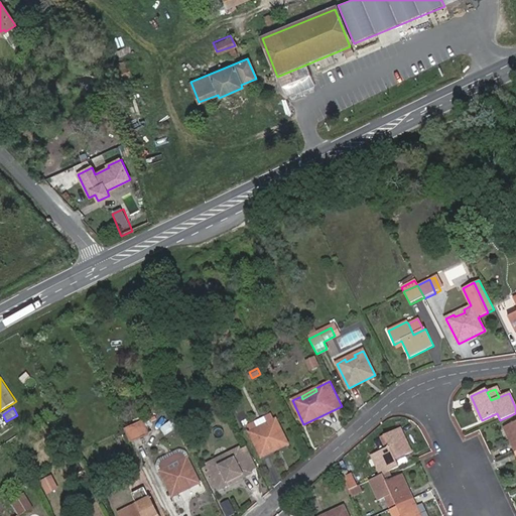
[(148,434),(156,430),(149,417),(142,420),(148,434)]
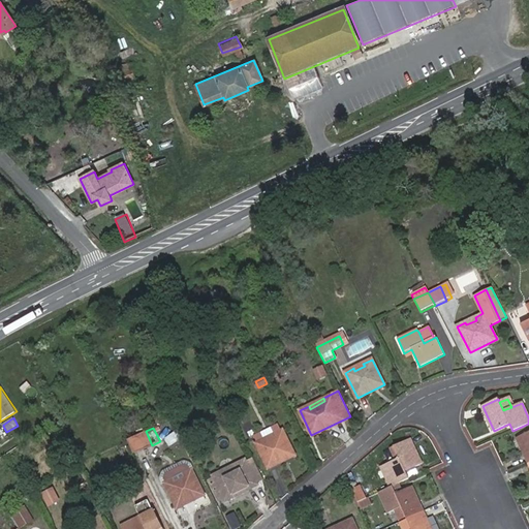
[(266,441),(265,438),(255,443),(268,469),(296,456),(283,430),(274,434),(275,437),(266,441)]
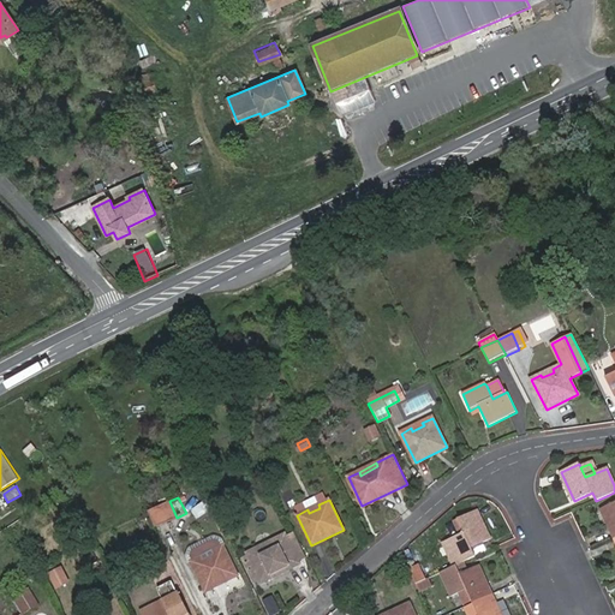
[(316,500),(305,505),(308,509),(309,513),(320,508),(318,505),(316,500)]
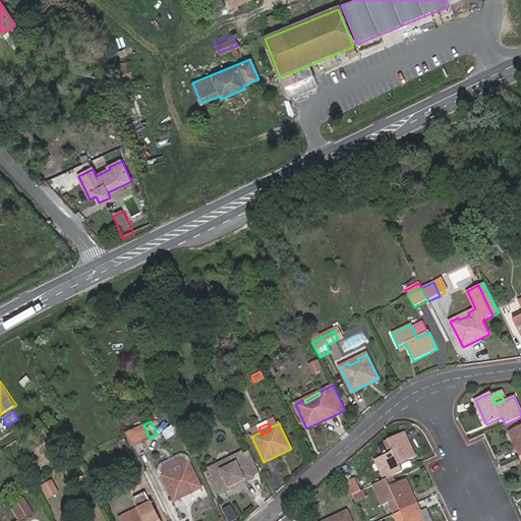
[(132,447),(150,439),(143,424),(125,433),(132,447)]
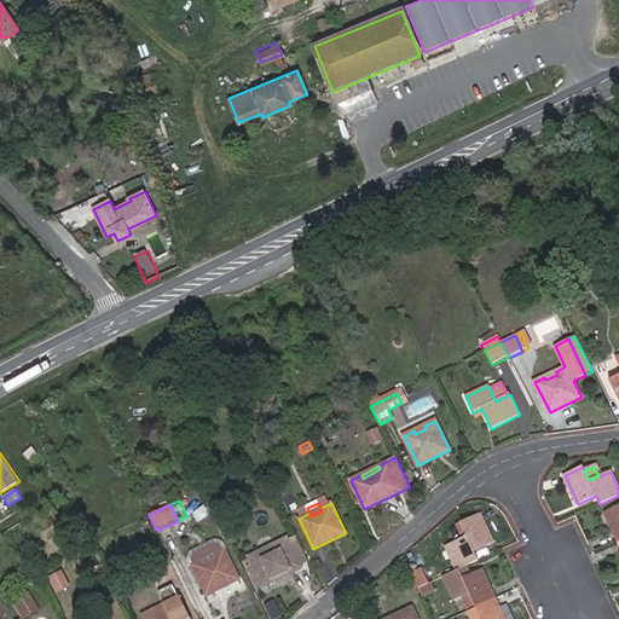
[(618,542),(618,505),(605,513),(618,542)]
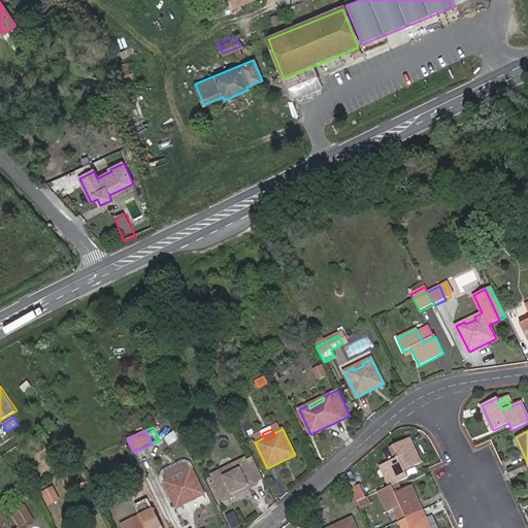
[(405,471),(422,463),(410,438),(393,446),(398,457),(394,459),(380,466),(389,487),(392,486),(400,482),(408,477),(405,471)]
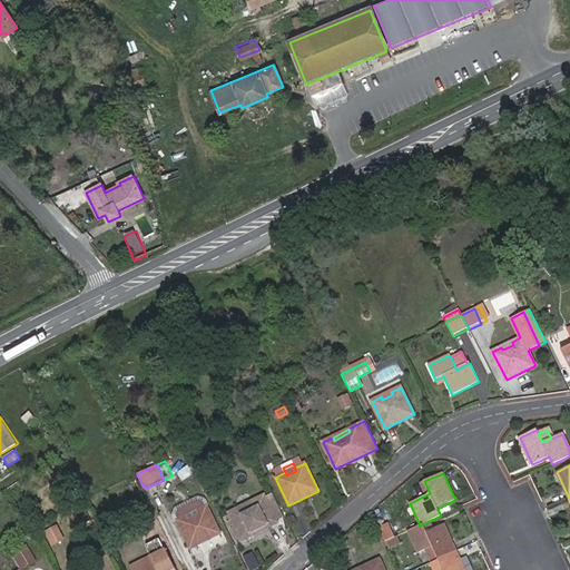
[(424,481),(421,483),(425,495),(430,493),(424,481)]
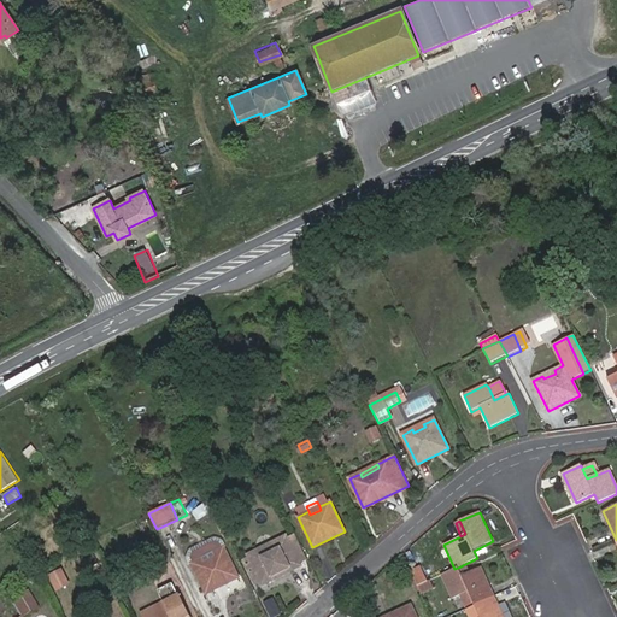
[(299,564),(307,560),(295,534),(287,538),(299,564)]
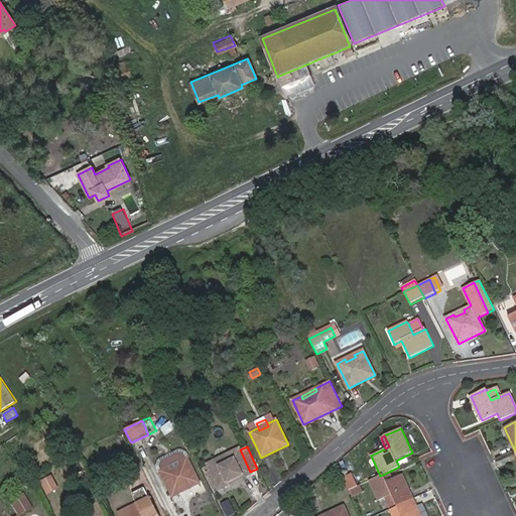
[(217,485),(219,489),(251,473),(250,472),(240,449),(239,448),(231,453),(232,456),(217,463),(216,460),(201,467),(208,483),(214,480),(217,485)]
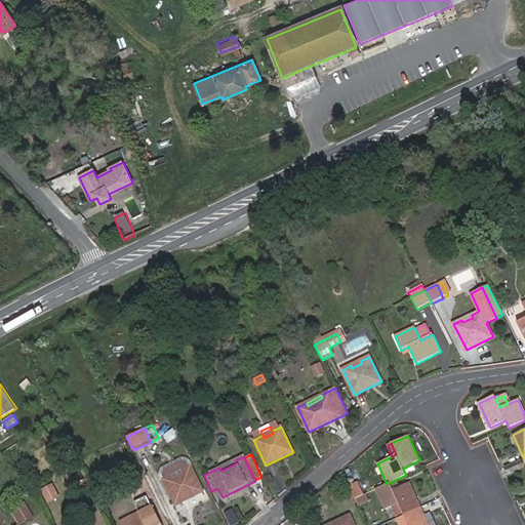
[(165,470),(164,475),(165,479),(172,475),(173,478),(184,473),(183,471),(190,467),(188,461),(185,460),(165,470)]
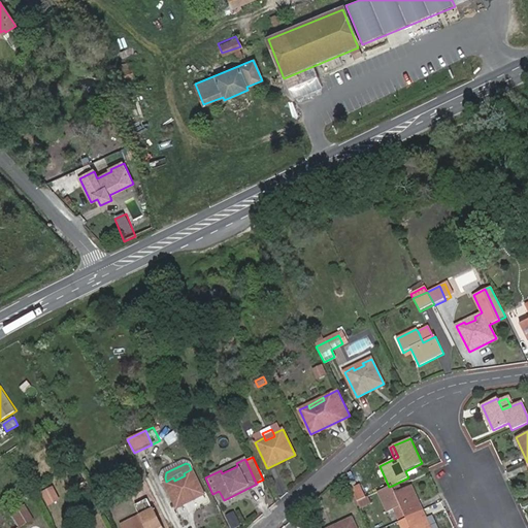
[(173,477),(166,482),(164,483),(176,507),(204,494),(191,469),(184,473),(185,475),(174,481),(173,477)]
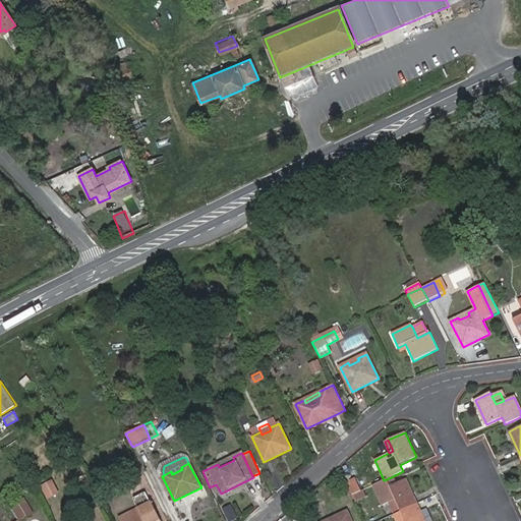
[(398,483),(395,475),(387,479),(390,486),(398,483)]
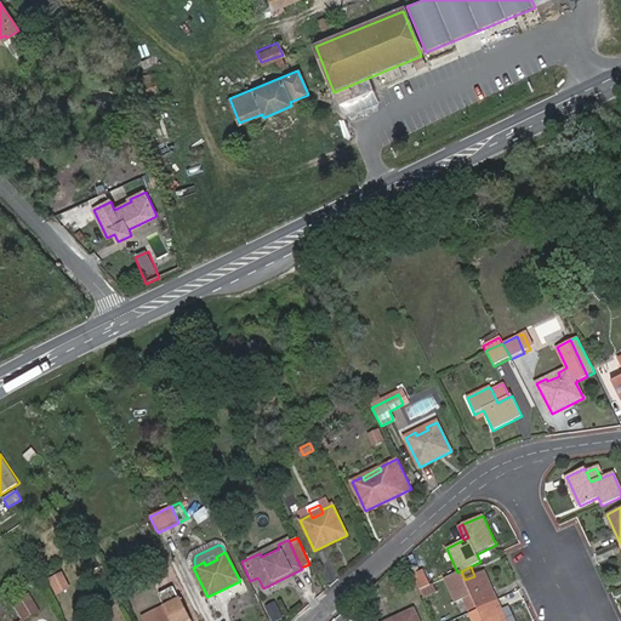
[(420,591),(431,585),(423,569),(412,575),(420,591)]
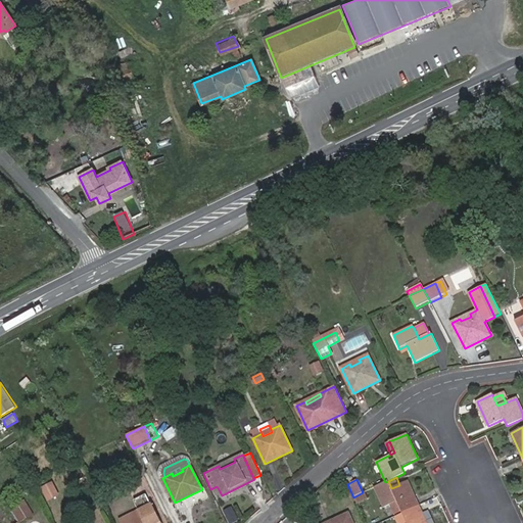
[(402,513),(419,506),(408,481),(399,485),(391,488),(388,481),(385,482),(375,486),(384,508),(390,505),(397,502),(401,511),(402,513)]
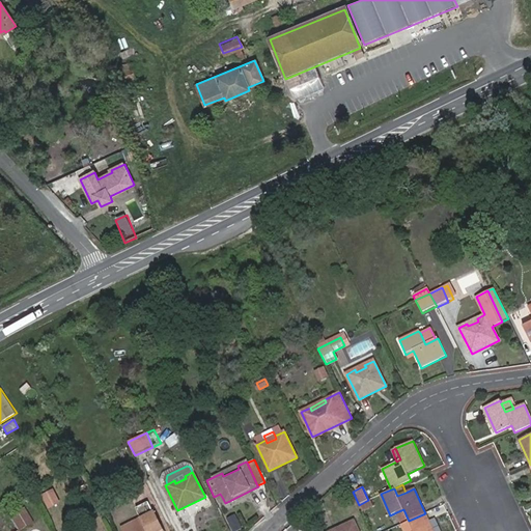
[(60,501),(54,491),(45,496),(50,506),(60,501)]
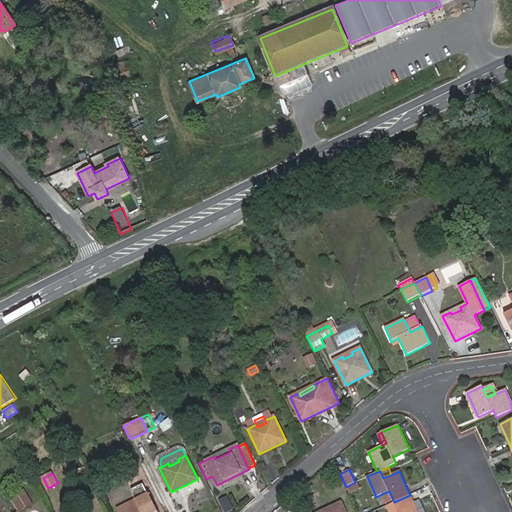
[(206,479),(209,484),(215,481),(212,476),(206,479)]
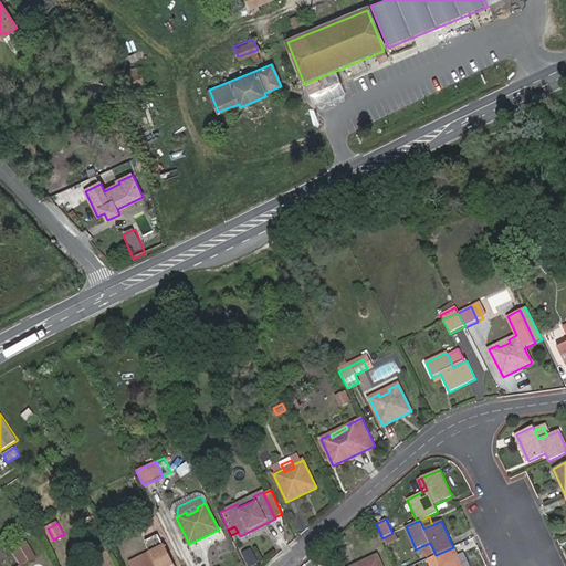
[(383,538),(386,545),(398,540),(395,532),(392,533),(383,538)]
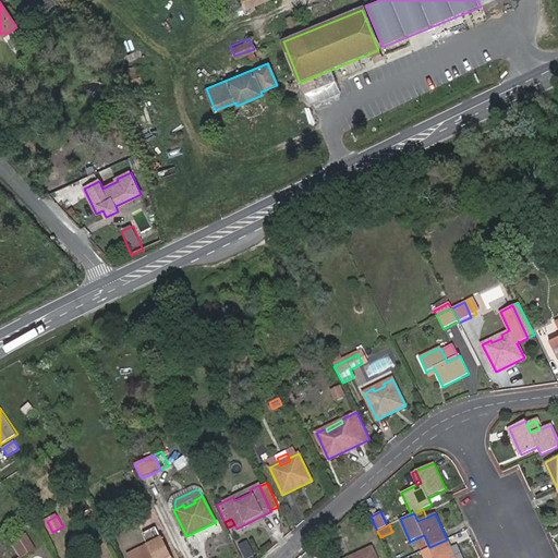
[(144,533),(148,544),(128,554),(129,557),(170,557),(156,528),(144,533)]
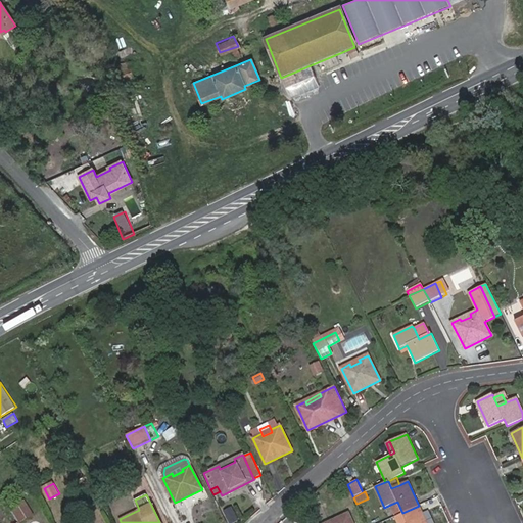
[(19,522),(31,515),(25,502),(12,509),(19,522)]
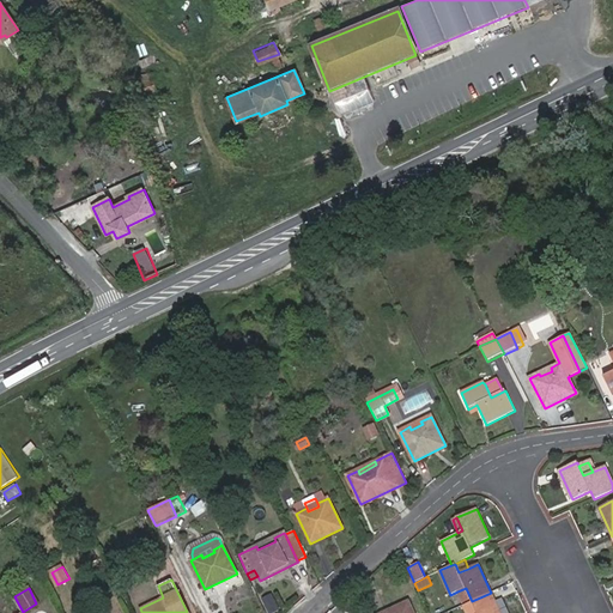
[(457,592),(462,602),(471,599),(466,588),(457,592)]
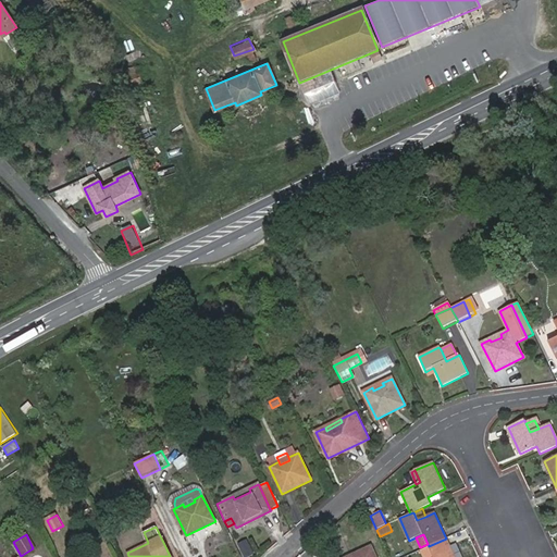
[(455,556),(446,539),(429,546),(433,556),(455,556)]
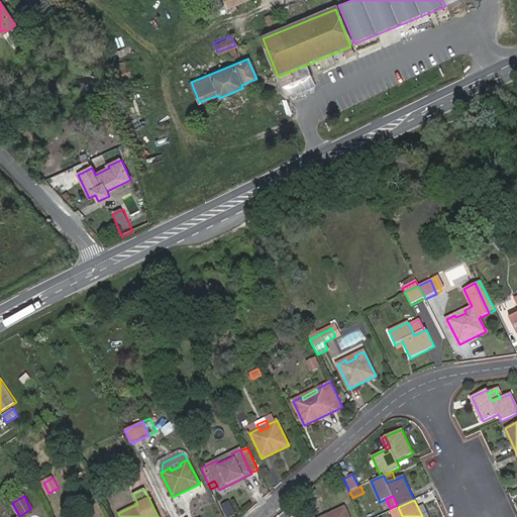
[(228,516),(235,514),(228,501),(221,504),(227,516),(228,516)]
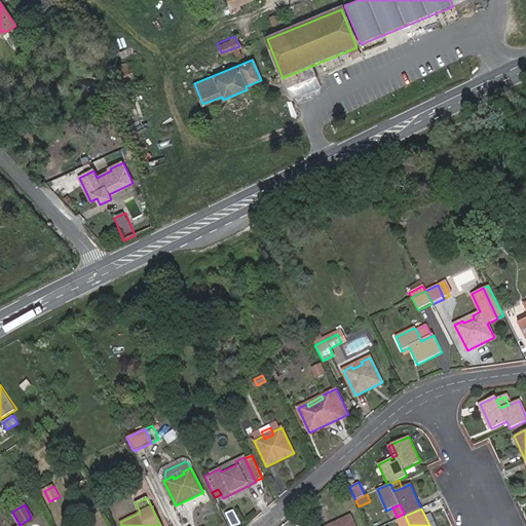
[(12,512),(9,513),(17,525),(20,525),(12,512)]
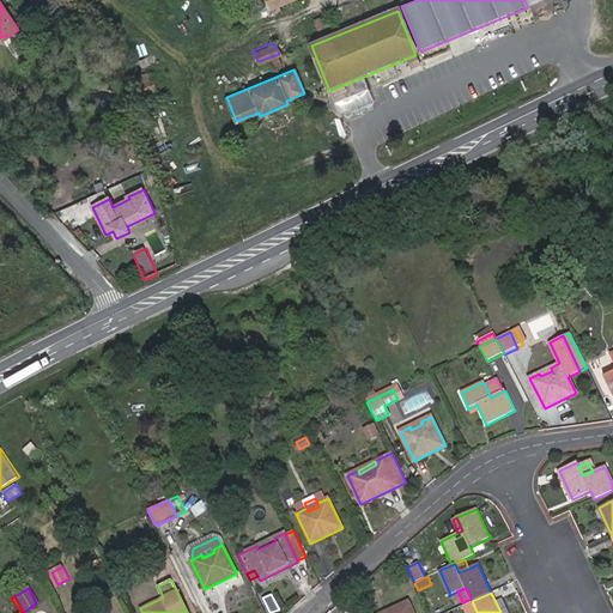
[(413,612),(408,602),(383,612),(413,612)]
